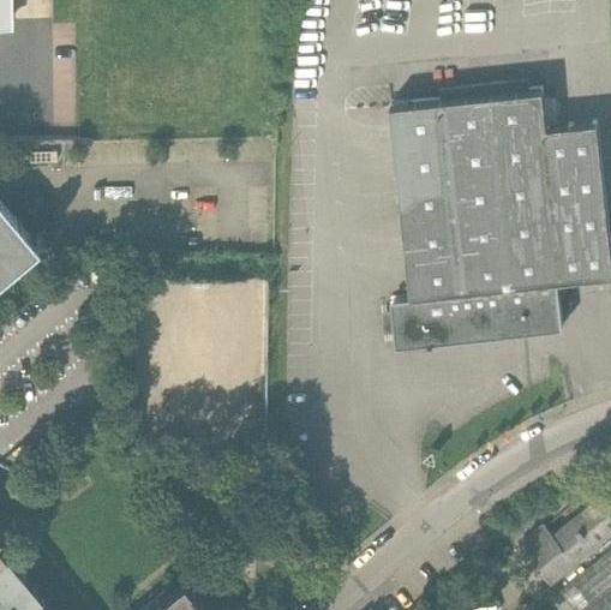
[(10,0),(0,0),(0,30),(11,31),(10,0)]
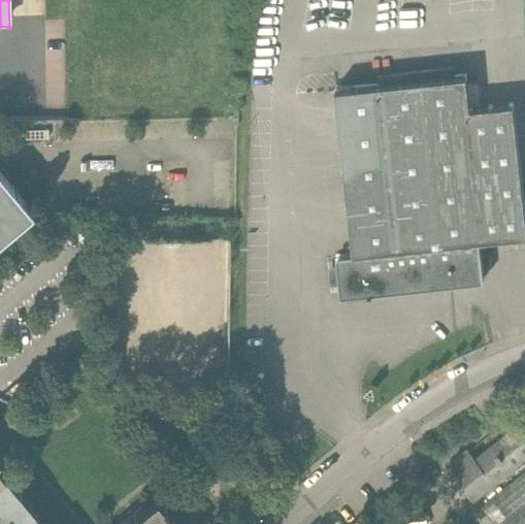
[(335,263),(339,302),(480,287),(476,250),(524,243),(524,230),(512,108),(467,113),(464,84),(335,97),(353,262),(335,263)]
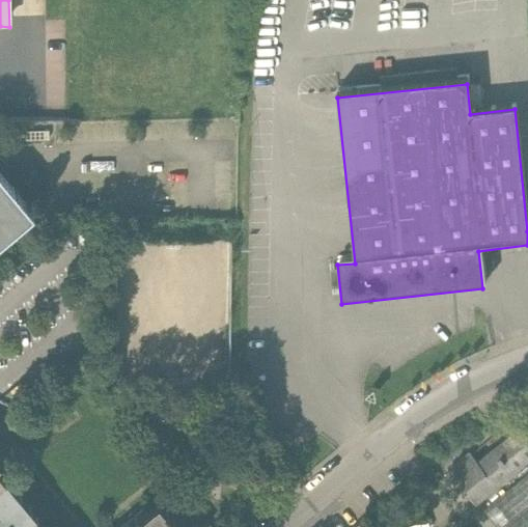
[(0,240),(27,219),(0,186),(0,240)]
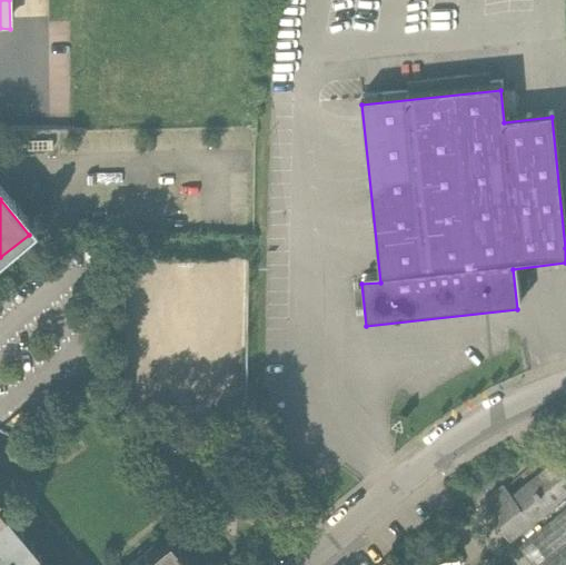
[(506,488),(483,507),(530,564),(565,564),(565,455),(514,498),(506,488)]
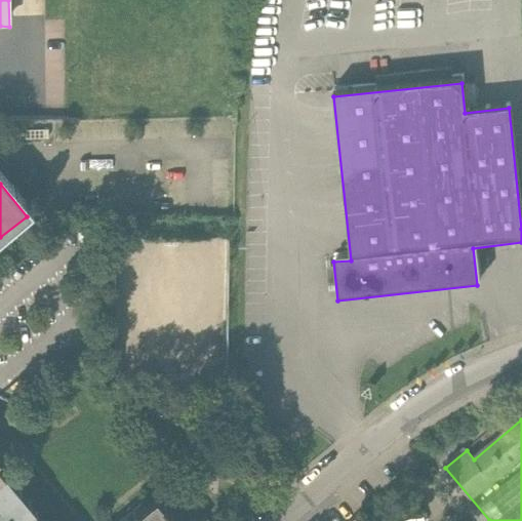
[(36,520),(30,513),(30,512),(1,476),(0,477),(0,520),(36,520)]
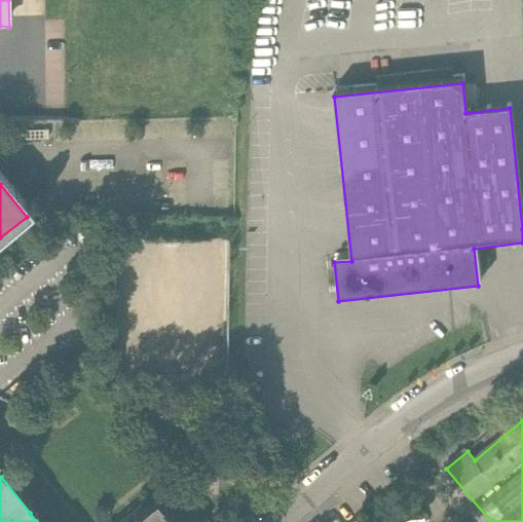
[(172,521),(154,500),(127,521),(172,521)]
